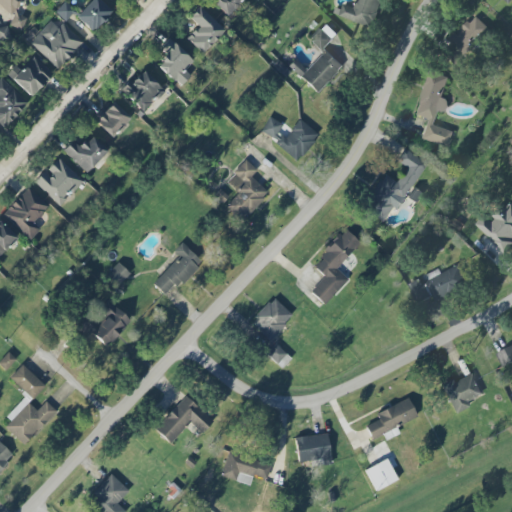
[(18,30),(27,21),(15,10),(23,0),(0,0),(0,6),(12,18),(9,22),(18,30)]
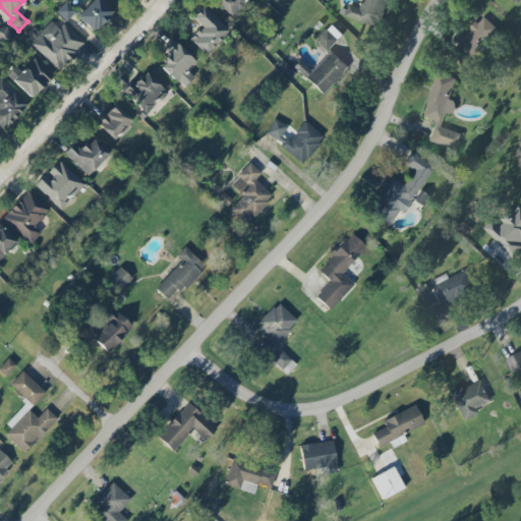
[(92,0),(76,16),(93,33),(113,12),(100,0),(92,0)]
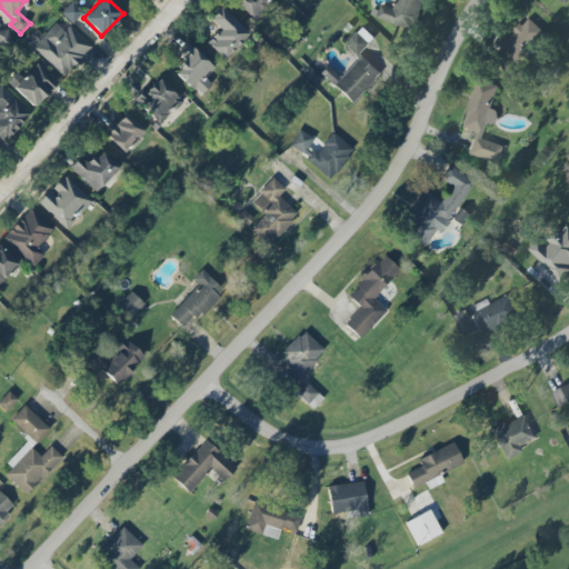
[(267,0),(232,0),(251,18),(267,0)]
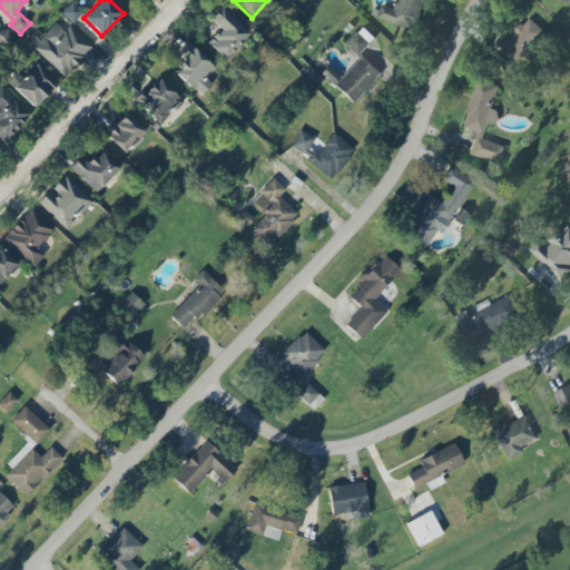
[(423,0),(396,0),(394,11),(374,5),(370,17),(414,30),(423,0)]
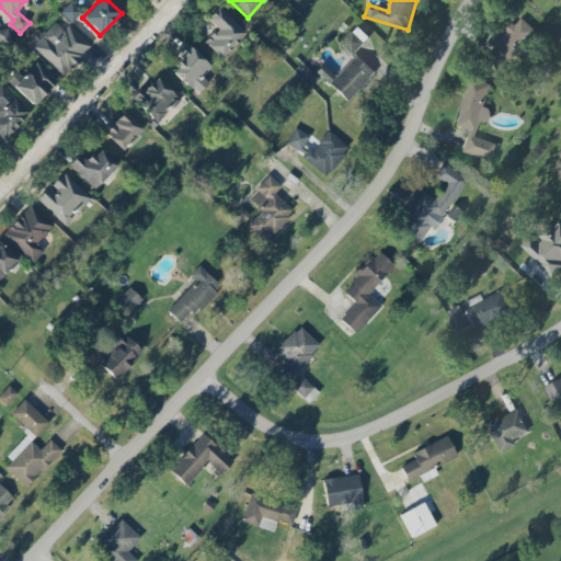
[(59,13),(70,23),(81,13),(71,2),(59,13)]
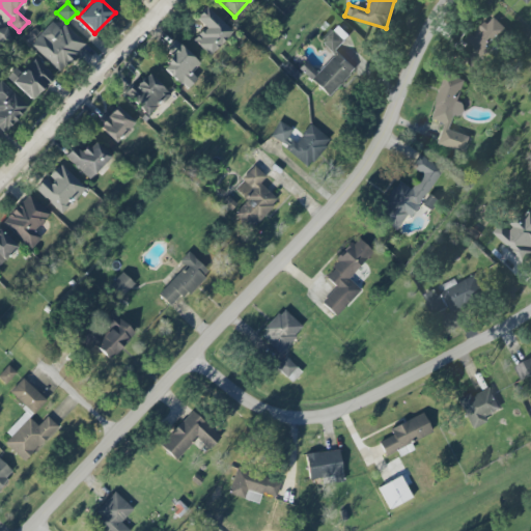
[(190,38),(208,56),(231,31),(204,7),(195,18),(202,25),(190,38)]
